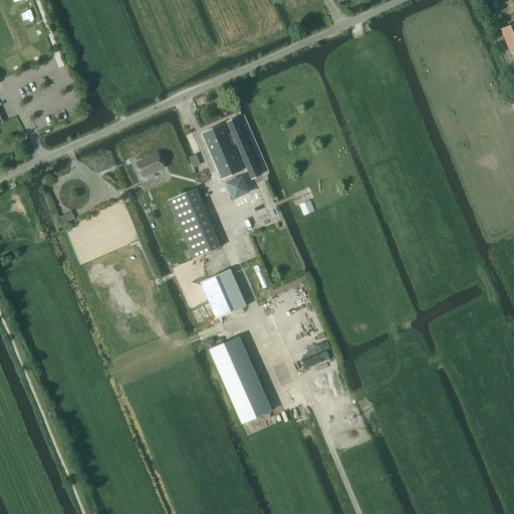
[(513,50),(513,24),(501,29),(510,52),(513,50)]
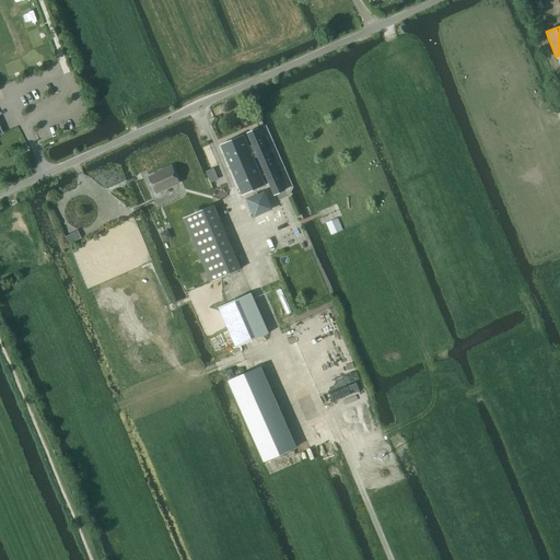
[(221,146),(242,195),(265,185),(254,159),(257,156),(273,195),(284,190),(258,129),(247,133),(253,146),(248,147),(243,136),(221,146)]
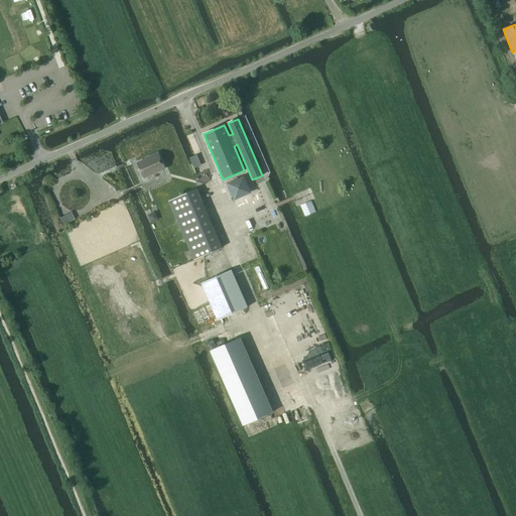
[(158,154),(137,163),(144,178),(164,168),(158,154)]
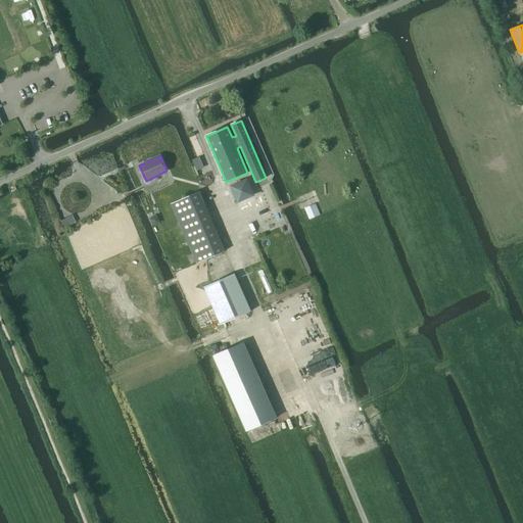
[(246,180),(231,187),(238,201),(252,195),(246,180)]
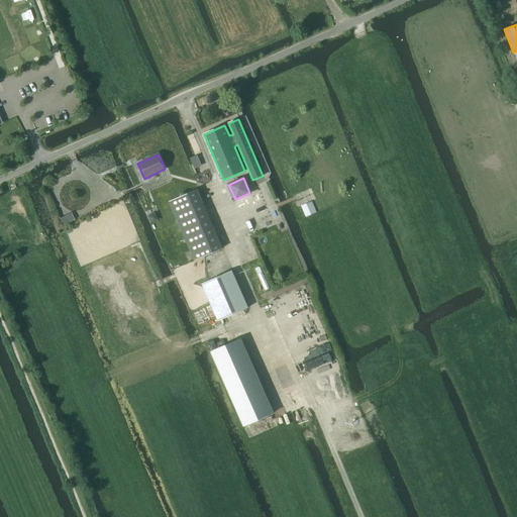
[(222,248),(196,190),(169,202),(194,261),(222,248)]
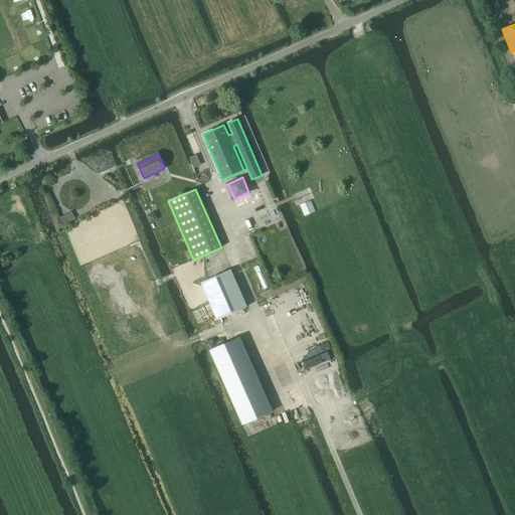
[(153,213),(148,215),(151,221),(157,218),(155,214),(153,213)]
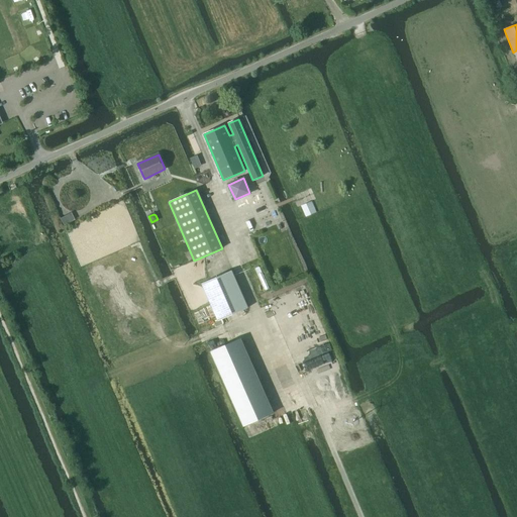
[(202,285),(219,322),(248,309),(232,272),(202,285)]
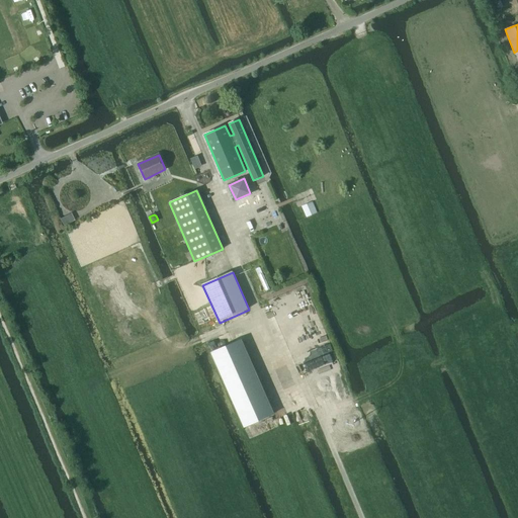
[(234,343),(211,352),(244,426),(273,414),(269,403),(241,339),(234,343)]
